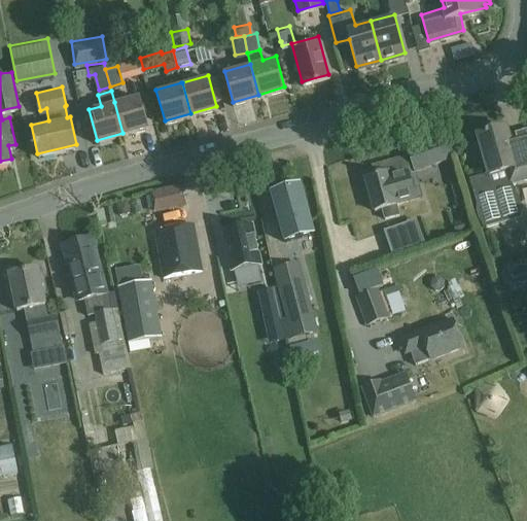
[(139,95),(114,102),(123,133),(148,125),(139,95)]
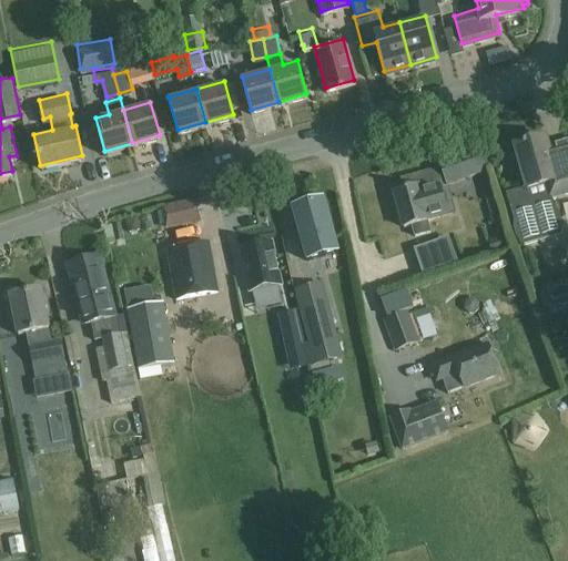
[(515,141),(526,182),(506,187),(514,214),(514,223),(516,232),(520,240),(524,238),(524,241),(560,231),(560,228),(563,228),(563,218),(560,210),(555,203),(553,193),(567,187),(567,135),(560,139),(566,157),(553,161),(545,133),(515,141)]
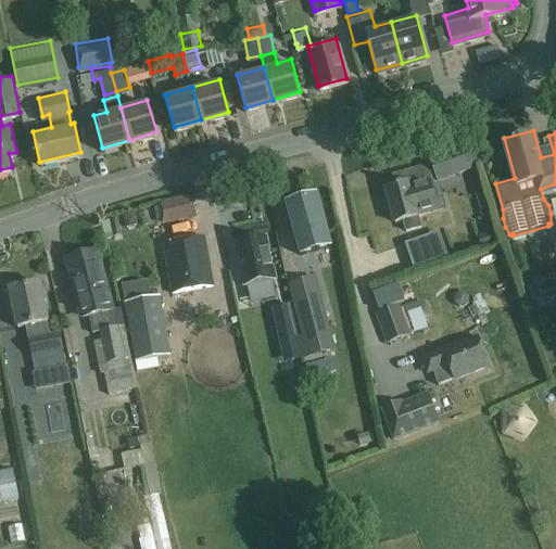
[(478,163),(471,144),(470,140),(429,155),(437,177),(478,163)]
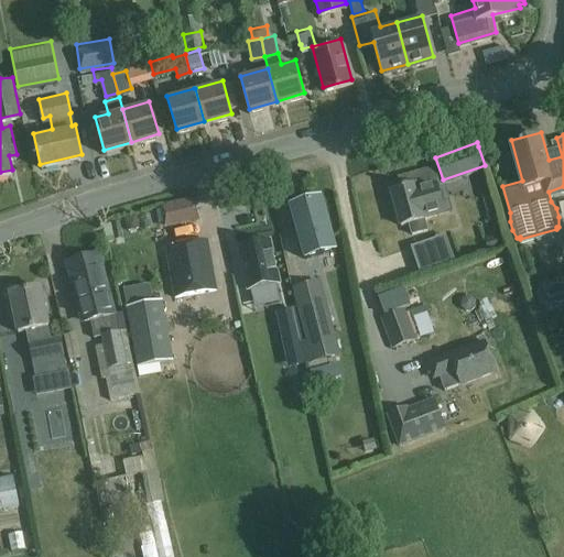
[(442,206),(435,184),(441,183),(435,163),(397,173),(400,184),(391,186),(400,220),(408,218),(411,229),(426,225),(423,215),(424,215),(423,210),(442,206)]
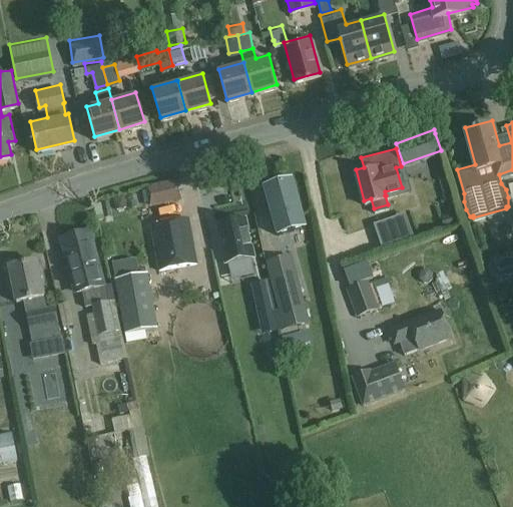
[(301,210),(302,210),(292,177),(265,184),(274,218),(275,217),(278,230),(305,223),(301,210)]
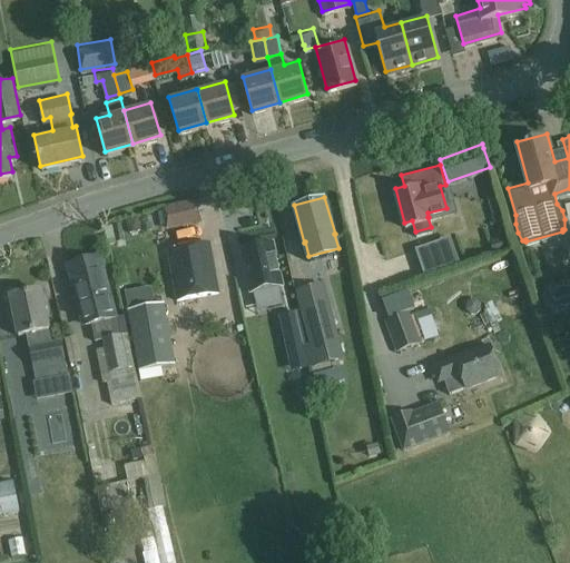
[(137,213),(126,216),(128,228),(140,225),(137,213)]
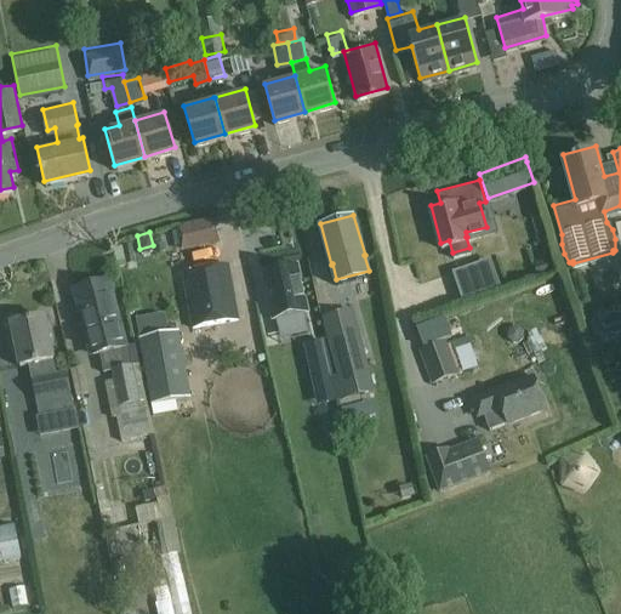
[(451,256),(460,285),(497,274),(490,245),(451,256)]
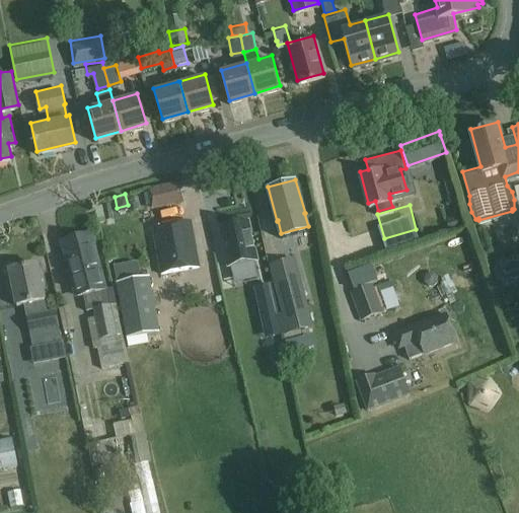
[(199,264),(196,245),(190,217),(152,224),(160,271),(199,264)]
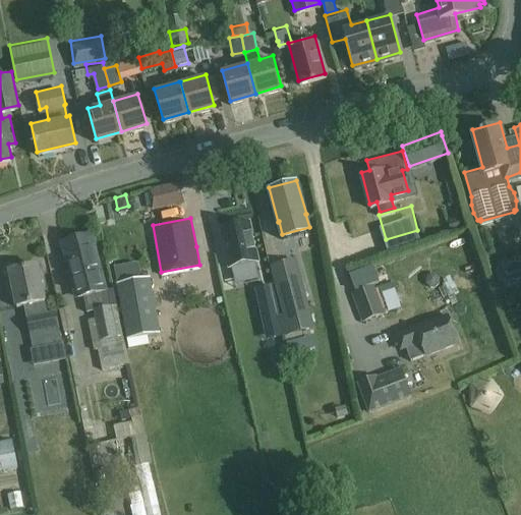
[(229,264),(257,256),(248,219),(221,225),(229,264)]
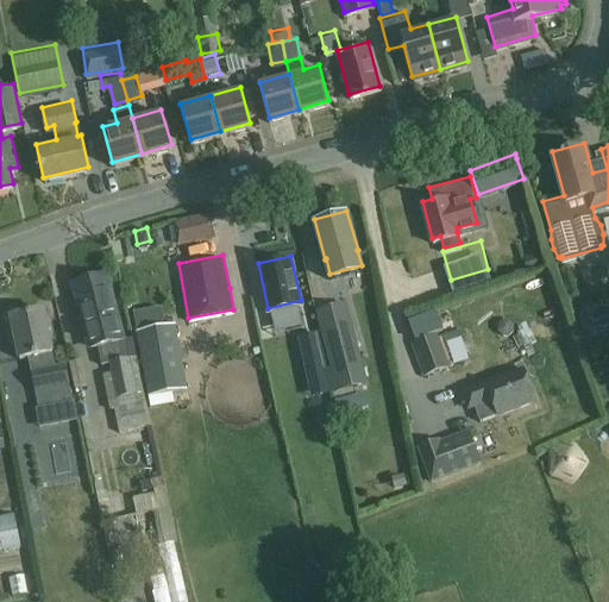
[(126,353),(117,313),(106,270),(73,278),(83,321),(88,320),(92,334),(94,343),(98,343),(101,361),(110,359),(117,394),(137,390),(130,353),(126,353)]
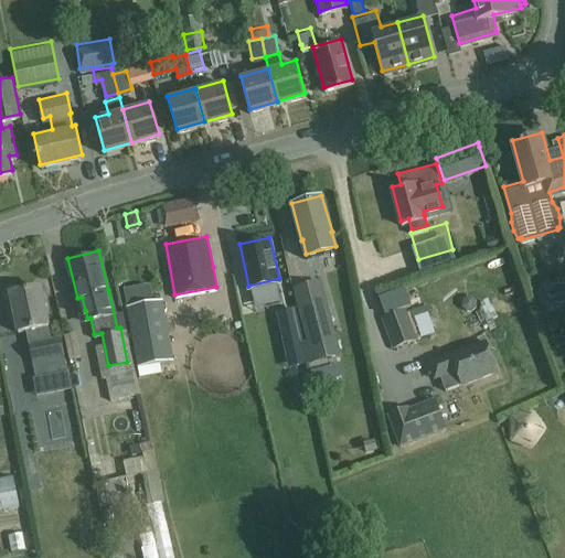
[(326,300),(320,277),(307,281),(294,285),(308,337),(305,337),(310,358),(340,351),(326,300)]
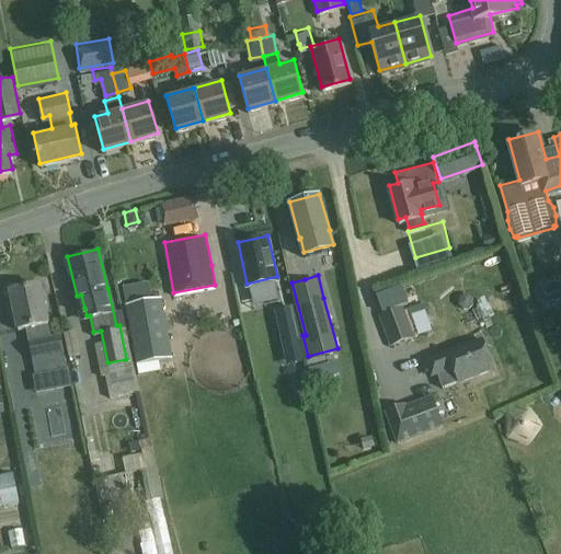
[(10,287),(18,326),(31,323),(33,335),(50,332),(48,320),(47,320),(39,281),(10,287)]
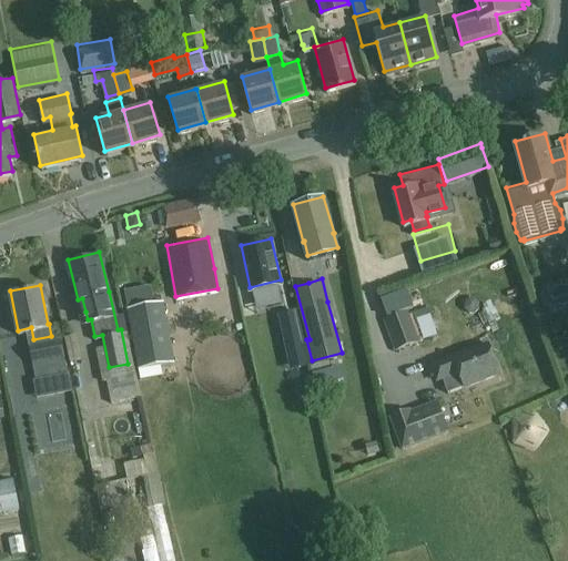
[(465,303),(469,307),(474,307),(478,304),(478,298),(474,295),(468,295),(465,298),(465,303)]
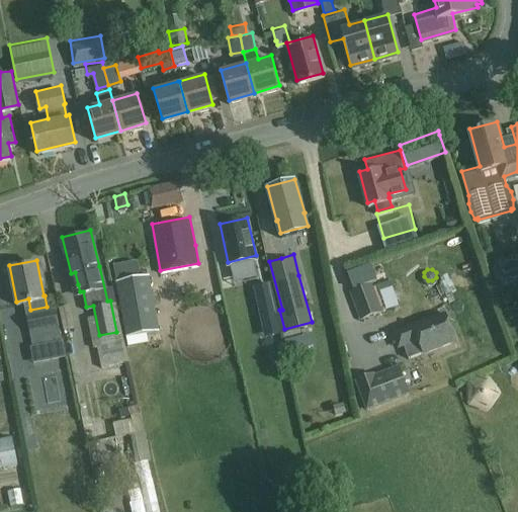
[(126,334),(159,328),(149,272),(116,278),(126,334)]
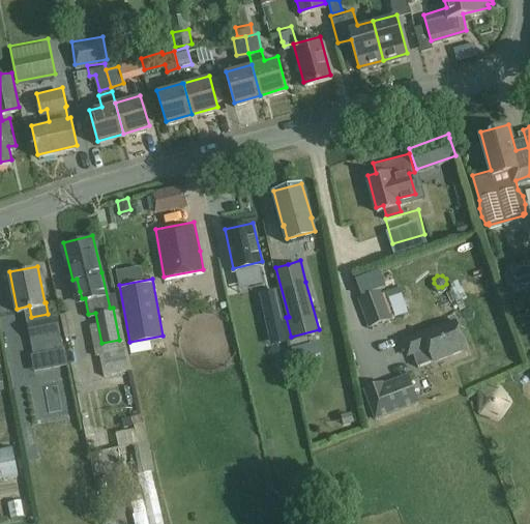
[(391,316),(380,287),(357,295),(369,323),(391,316)]
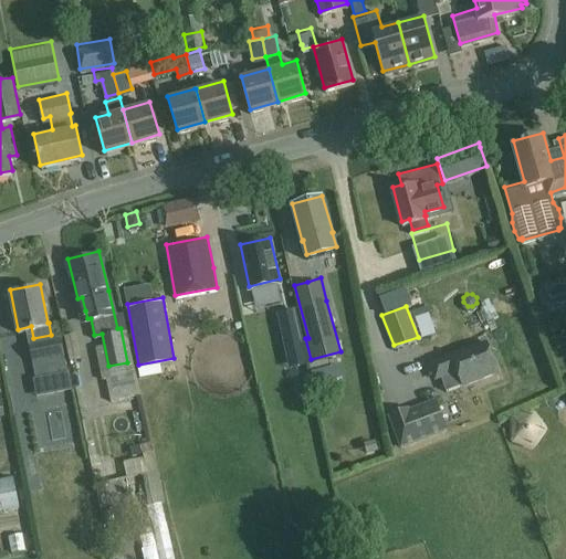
[(279,310),(286,347),(303,344),(295,307),(279,310)]
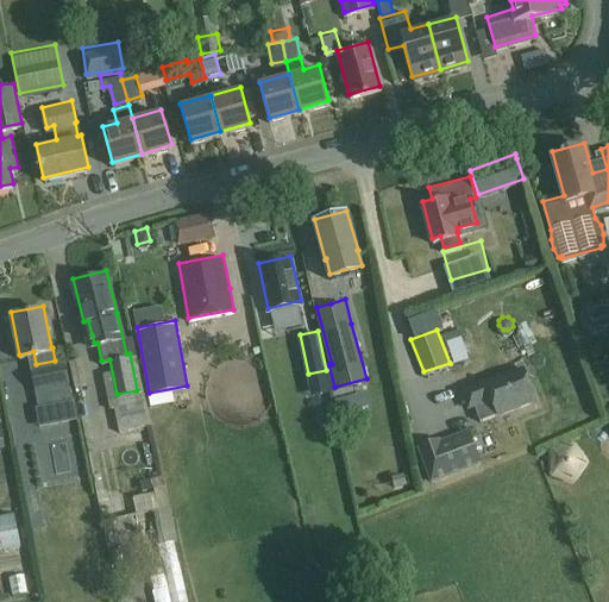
[(36,364),(31,365),(35,386),(49,383),(51,396),(71,393),(68,378),(69,378),(66,358),(55,361),(36,364)]
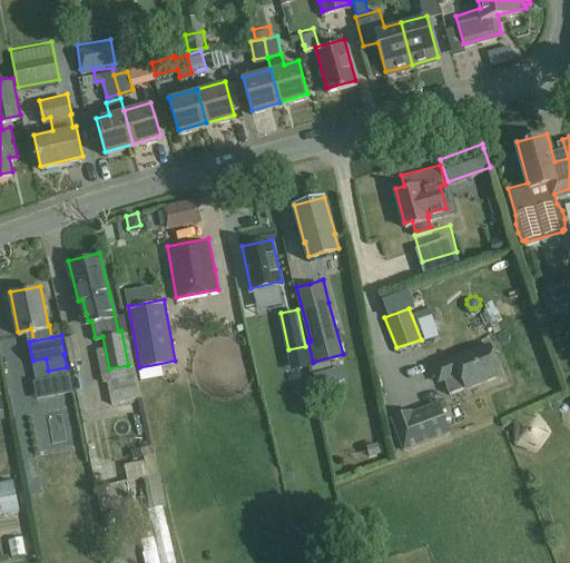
[(500,371),(489,341),(432,363),(438,377),(443,376),(449,391),(464,384),(500,371)]
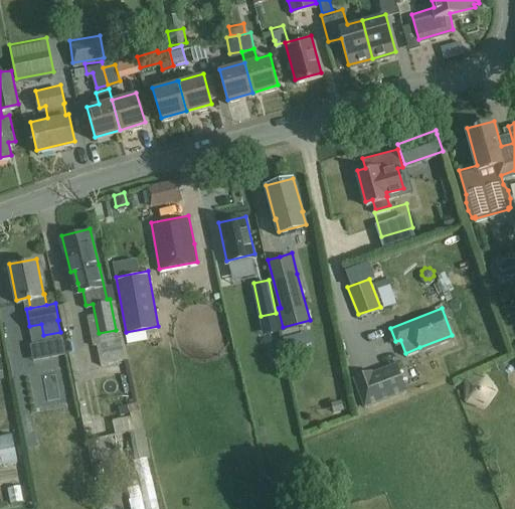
[(46,338),(49,354),(65,351),(61,335),(46,338)]
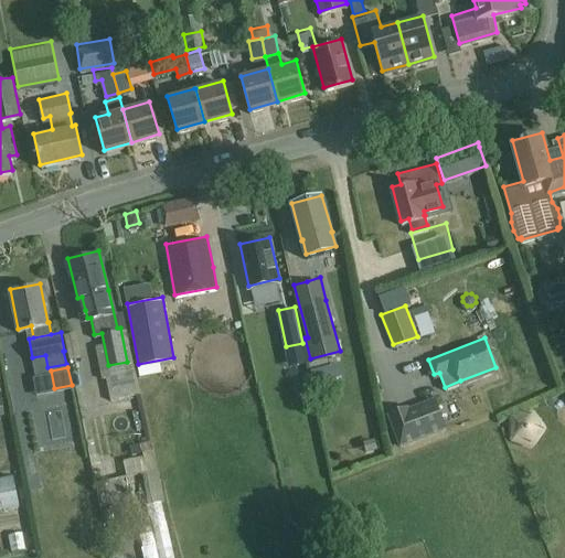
[(434,395),(407,406),(406,404),(387,411),(400,442),(445,425),(434,395)]
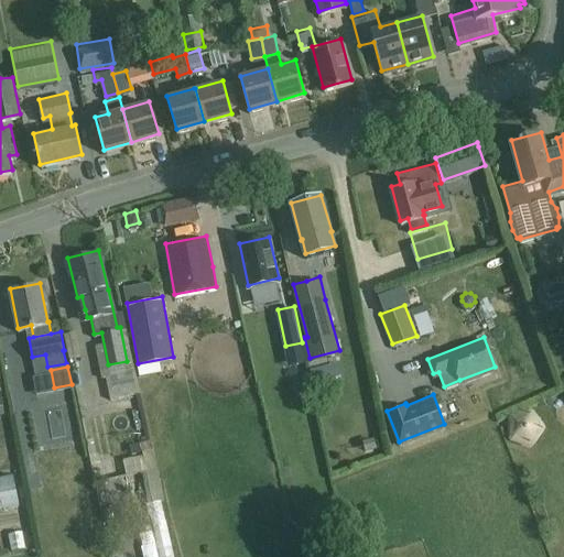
[(517,435),(530,421),(520,412),(507,426),(517,435)]
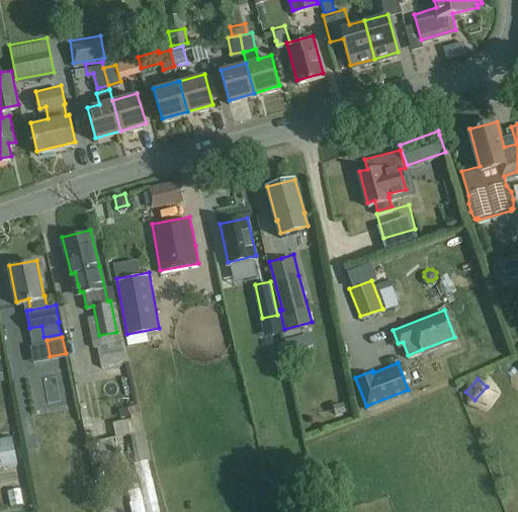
[(0,464),(17,461),(12,434),(0,436),(0,464)]
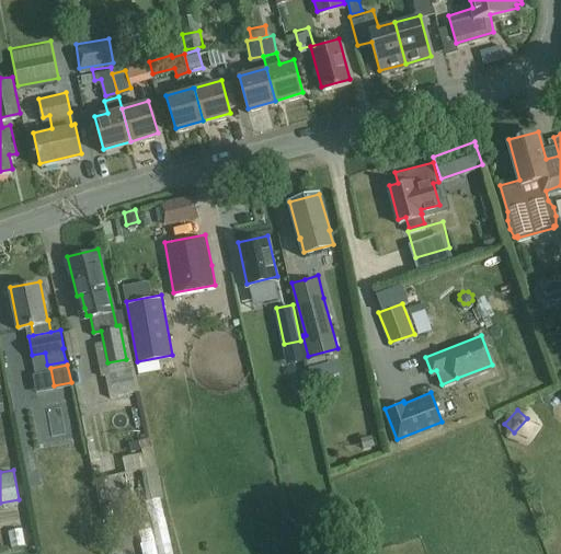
[(139,532),(140,553),(156,553),(153,531),(139,532)]
